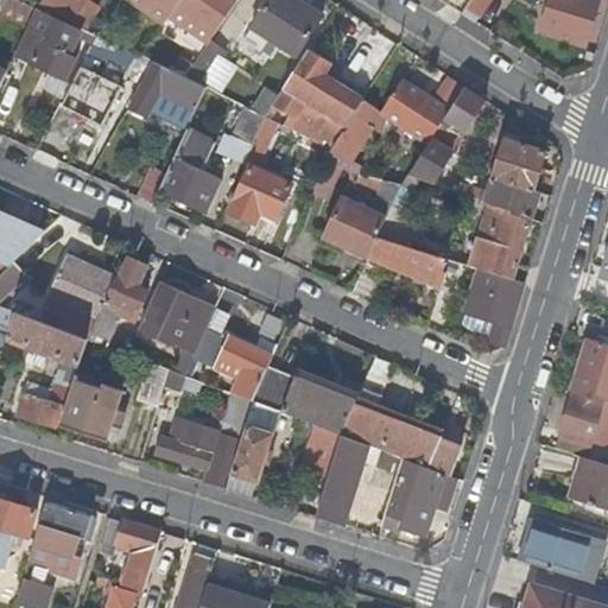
[(88,0),(44,0),(38,10),(73,24),(88,0)]
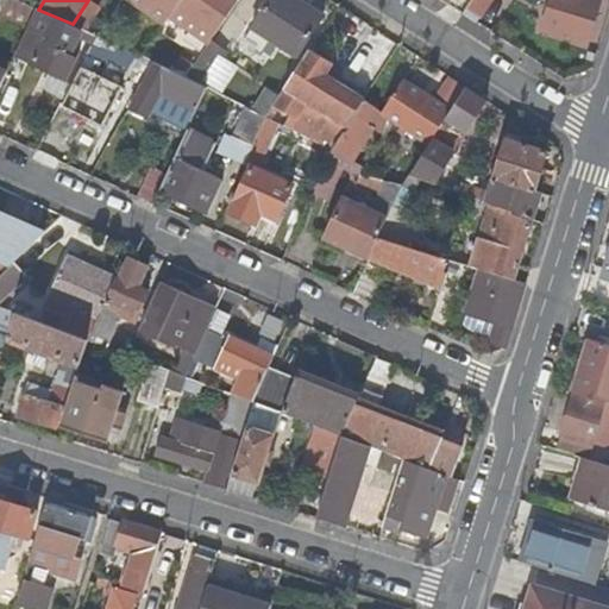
[(171,14),(180,0),(133,0),(167,22),(171,14)]
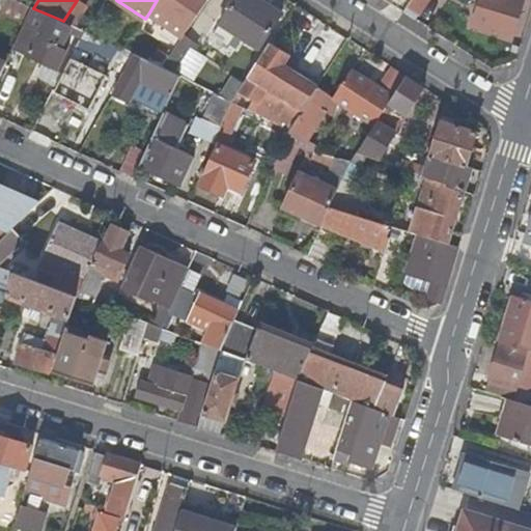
[(161,21),(138,55),(162,66),(185,34),(207,0),(157,0),(149,12),(161,21)]
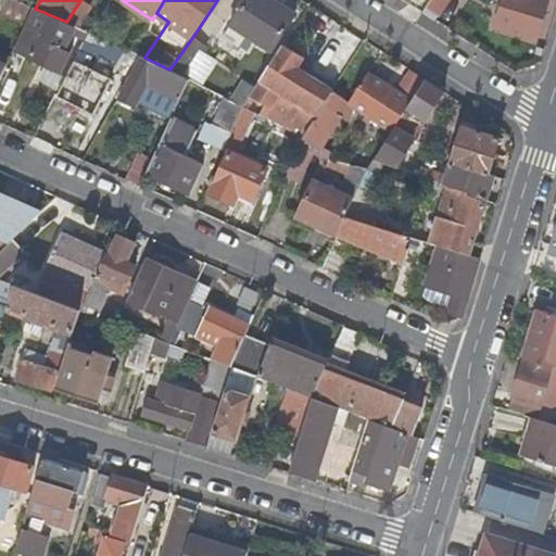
[(295,14),(274,0),(244,0),(229,25),(270,52),(295,14)]
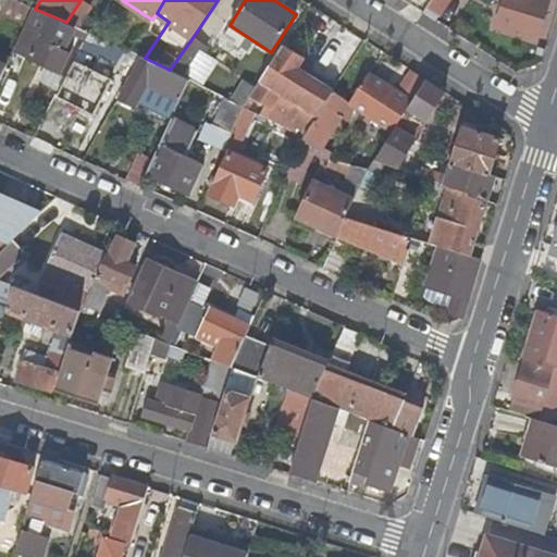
[(431,0),(424,11),(437,20),(449,0),(431,0)]
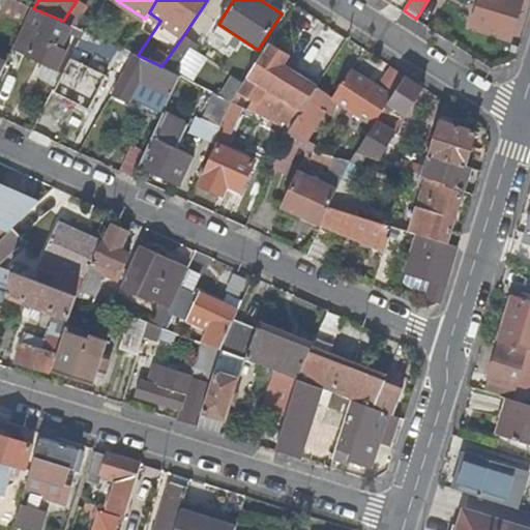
[(479,0),(472,27),(511,38),(523,0),(479,0)]
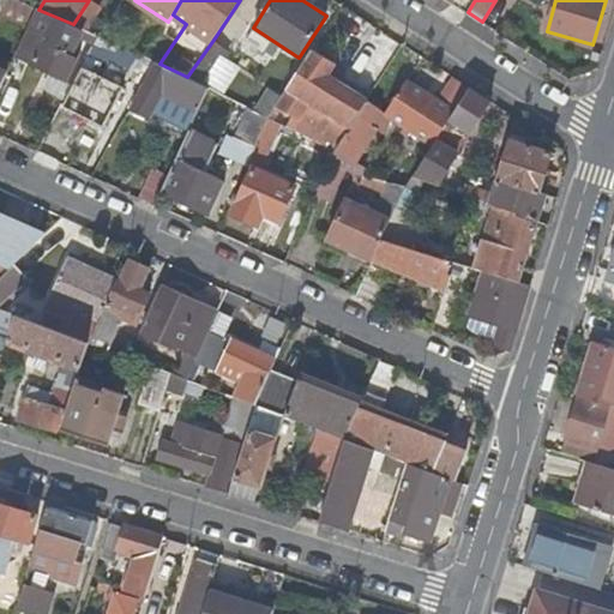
[(25,32),(14,55),(67,79),(78,56),(71,54),(83,29),(73,24),(38,10),(36,7),(31,18),(25,32)]
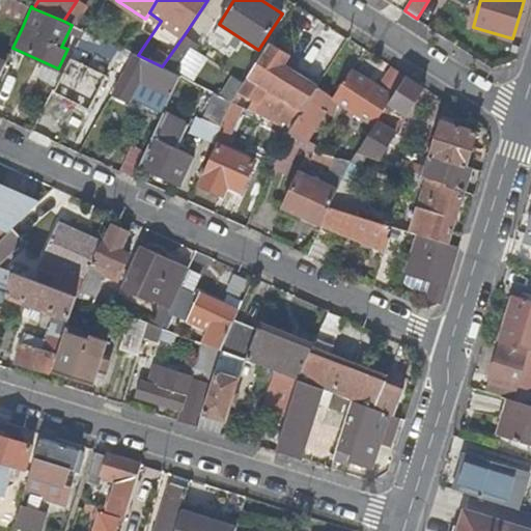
[(113,58),(118,47),(86,32),(85,31),(68,61),(74,64),(70,73),(66,71),(56,90),(90,108),(112,64),(98,56),(92,66),(82,61),(89,46),(113,58)]
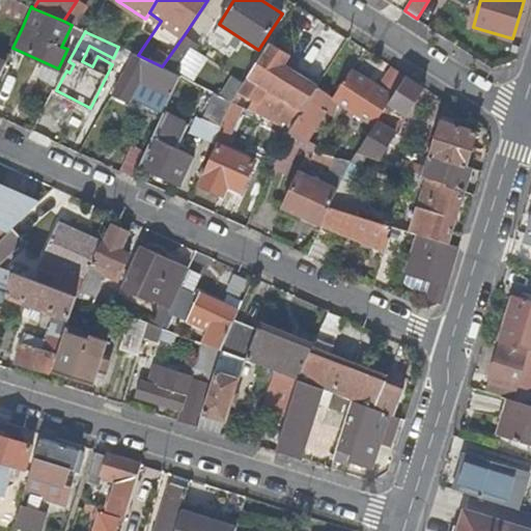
[(196,43),(185,34),(162,66),(176,73),(196,43)]
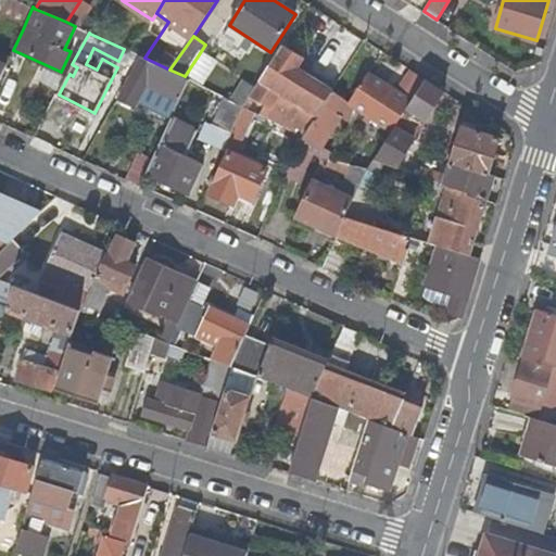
[(303,59),(282,46),(251,95),(268,105),(263,116),(280,125),(299,89),(287,84),(303,59)]
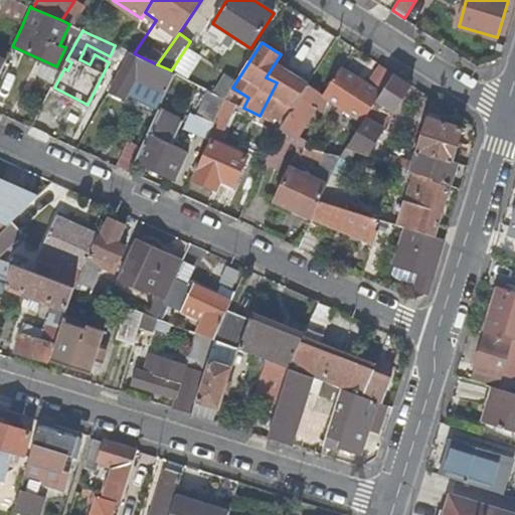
[(189,80),(203,57),(187,47),(172,70),(189,80)]
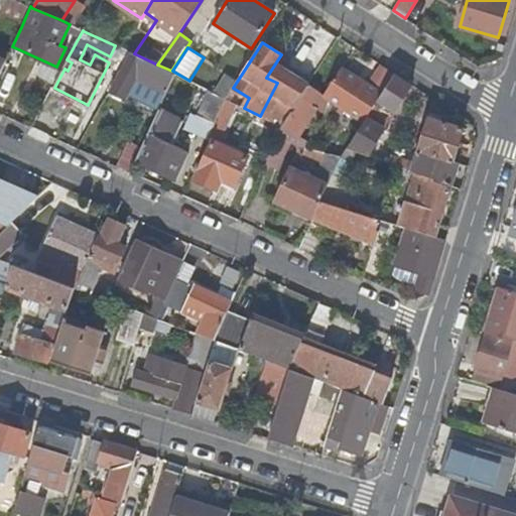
[(142,114),(155,120),(159,112),(167,93),(176,74),(175,73),(171,71),(157,65),(134,53),(133,53),(117,80),(111,90),(118,94),(127,98),(136,77),(154,86),(142,114)]
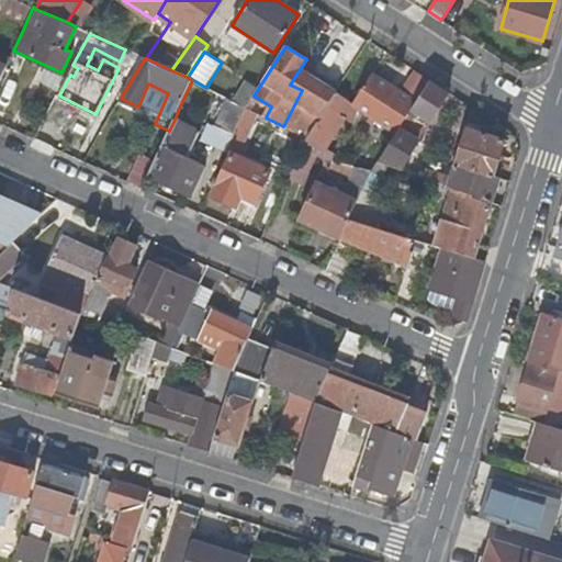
[(347,99),(336,91),(306,138),(302,147),(328,160),(332,161),(337,154),(326,147),(345,117),(356,125),(358,108),(396,132),(398,127),(407,114),(411,110),(429,80),(416,72),(402,94),(372,75),(352,104),(347,100),(347,99)]
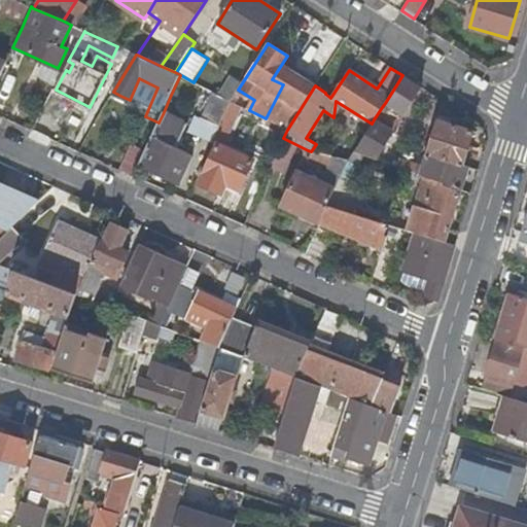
[(421,88),(402,75),(385,103),(403,115),(421,88)]
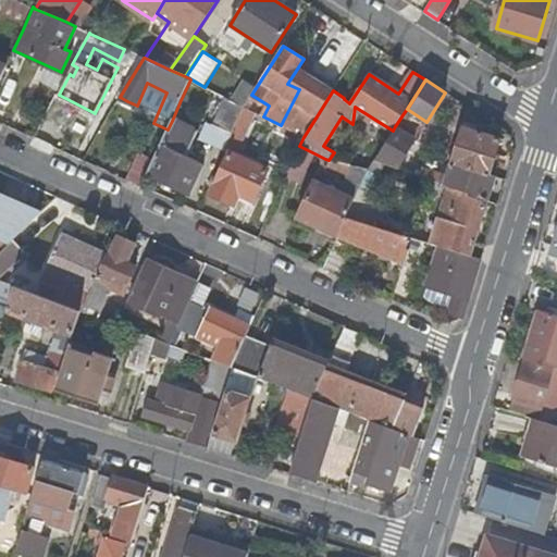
[(319,82),(288,128),(304,137),(333,90),(319,82)]
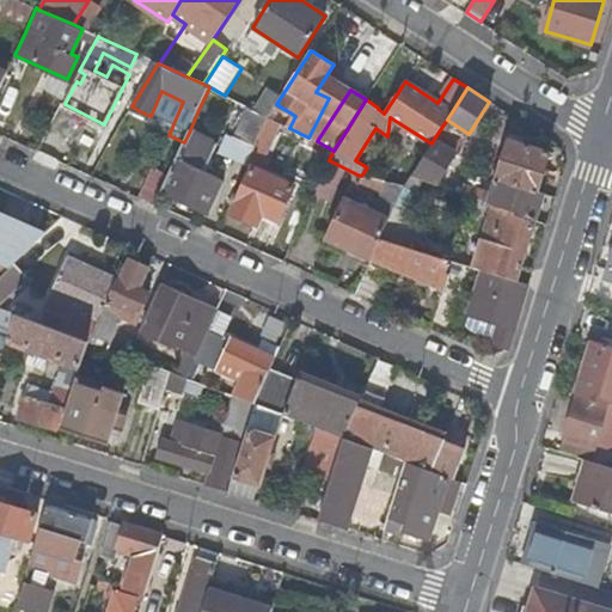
[(232,138),(255,147),(268,117),(249,108),(236,136),(233,135),(232,138)]
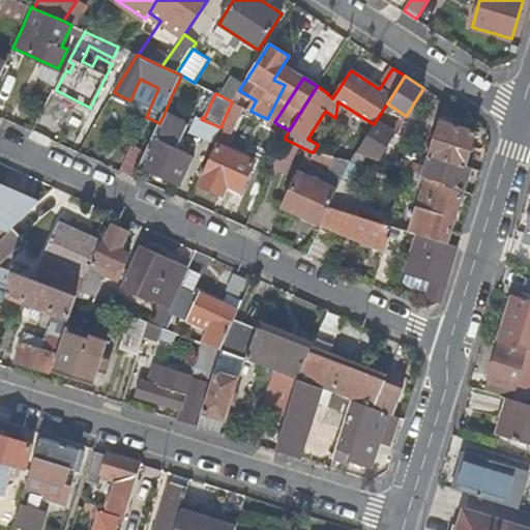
[(244,97),(237,93),(233,99),(240,104),(244,97)]
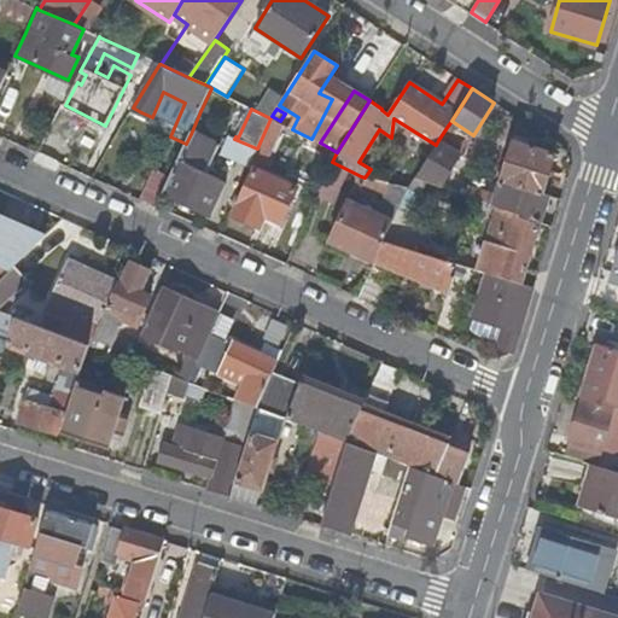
[(262,173),(284,124),(270,118),(257,149),(249,167),(255,170),(234,216),(260,228),(266,216),(283,223),(297,188),(262,173)]
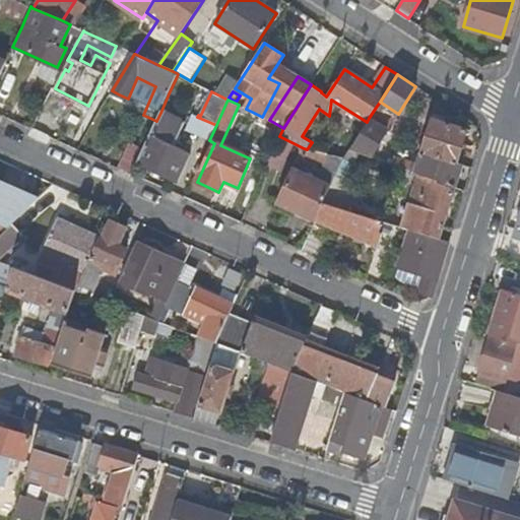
[(396,118),(377,106),(369,118),(367,122),(354,140),(349,149),(359,152),(364,145),(374,152),(388,130),(396,118)]
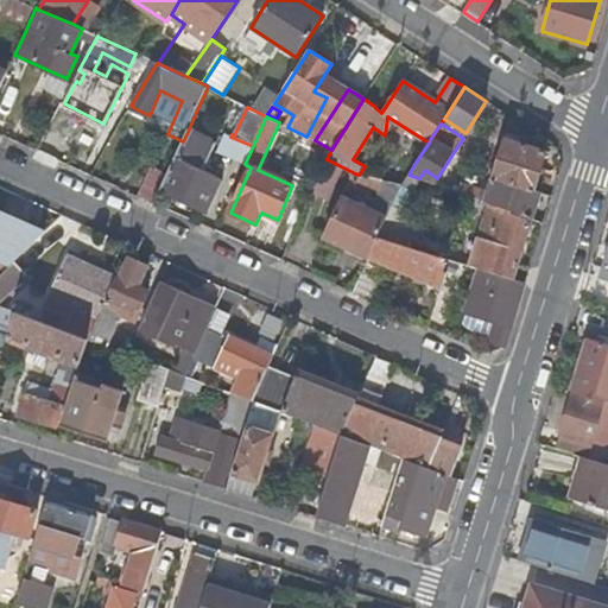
[(214,144),(188,132),(183,141),(160,191),(207,213),(221,179),(202,172),(214,144)]
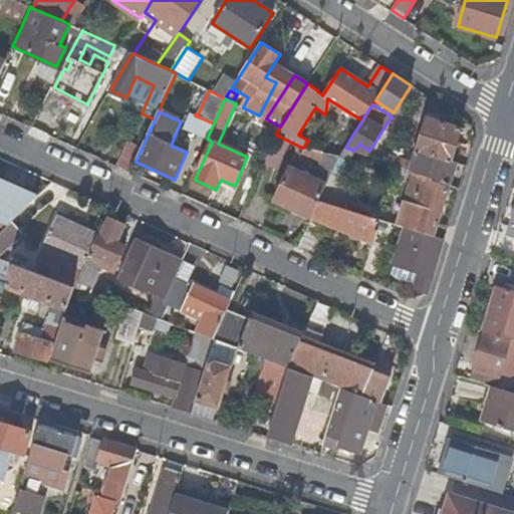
[(417,151),(411,171),(415,172),(450,185),(457,165),(452,163),(463,127),(434,118),(435,113),(430,111),(428,116),(417,151)]
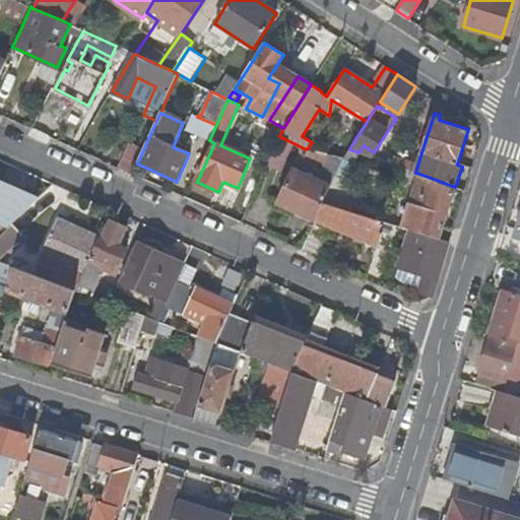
[(314,220),(342,158),(307,149),(304,148),(302,160),(325,166),(319,180),(295,169),(278,203),(314,220)]
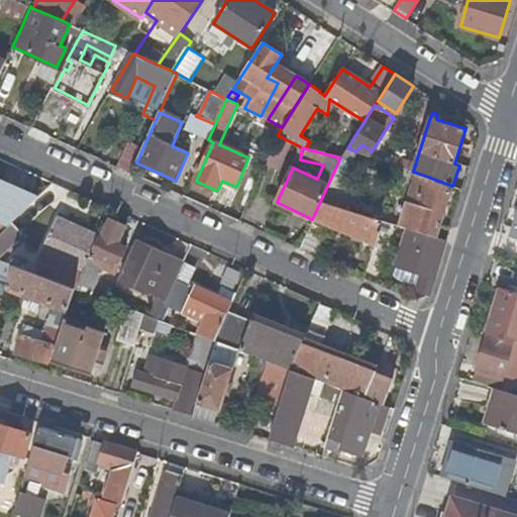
[(351,160),(356,151),(347,148),(341,158),(321,202),(346,209),(357,186),(341,179),(349,162),(351,160)]
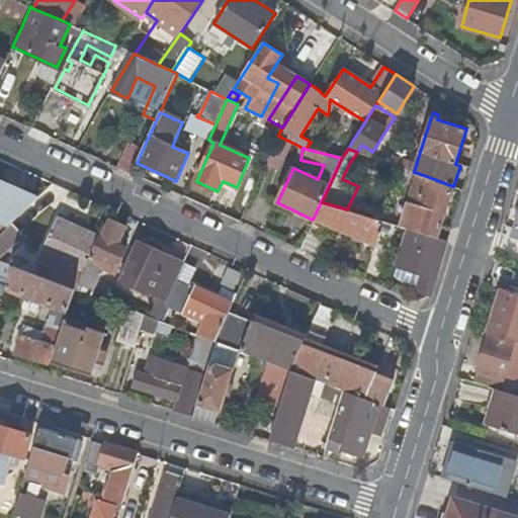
[(394,156),(391,164),(409,170),(412,162),(394,156)]
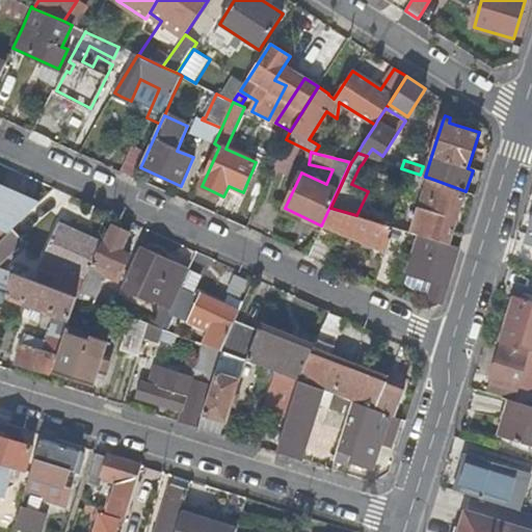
[(450,244),(467,191),(466,191),(429,178),(411,233),(422,236),(450,244)]
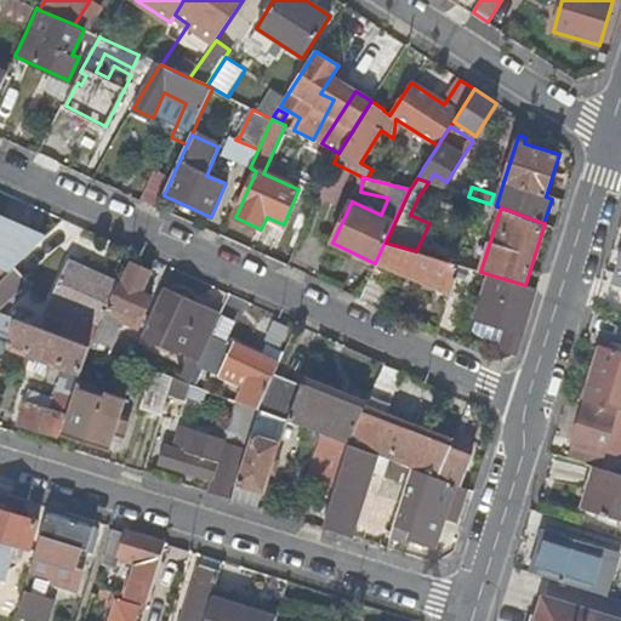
[(46,235),(0,215),(0,265),(12,271),(17,266),(46,235)]
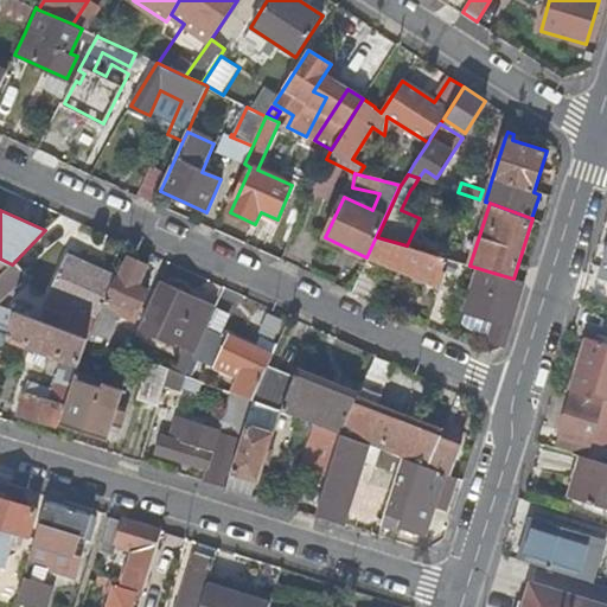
[(426,294),(423,301),(435,306),(447,272),(442,269),(446,257),(407,246),(377,237),(352,292),(365,298),(381,263),(426,276),(426,294)]
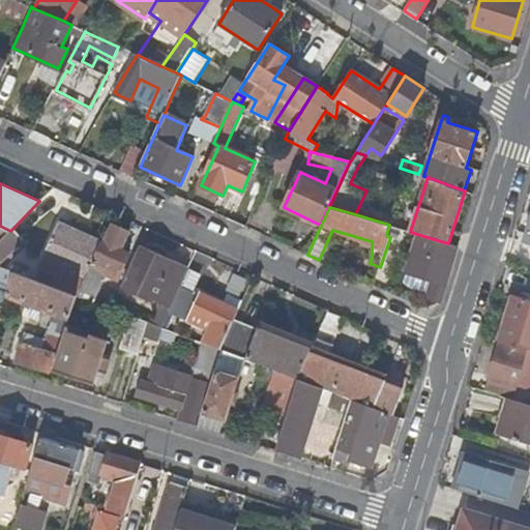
[(47,257),(36,281),(78,295),(100,243),(58,225),(43,256),(47,257)]
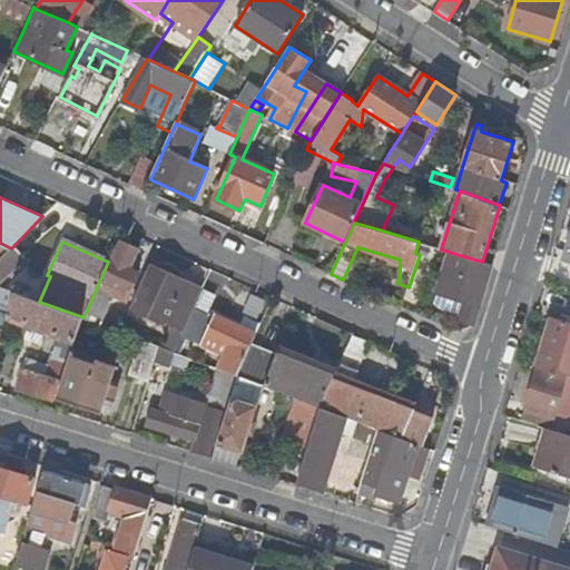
[(112,261),(109,259),(108,262),(84,317),(101,324),(114,294),(127,300),(143,263),(134,259),(138,249),(120,242),(112,261)]
